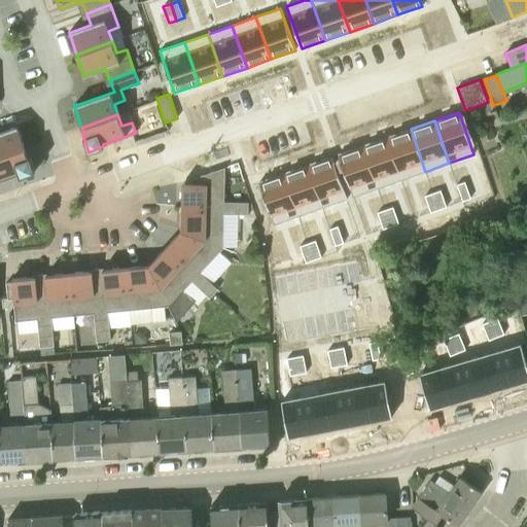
[(0,156),(25,148),(16,126),(14,127),(14,128),(0,132),(0,156)]
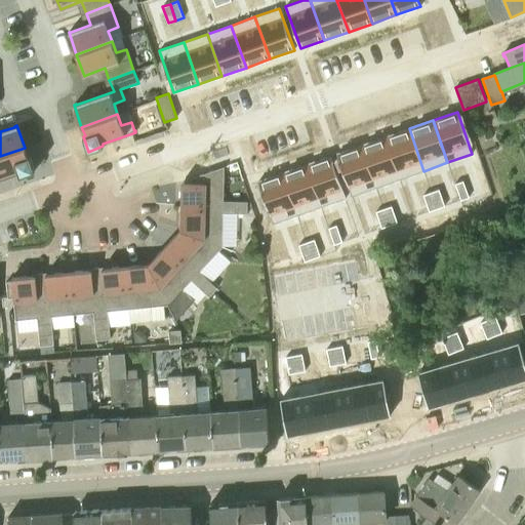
[(423,171),(409,128),(386,137),(400,179),(423,171)]
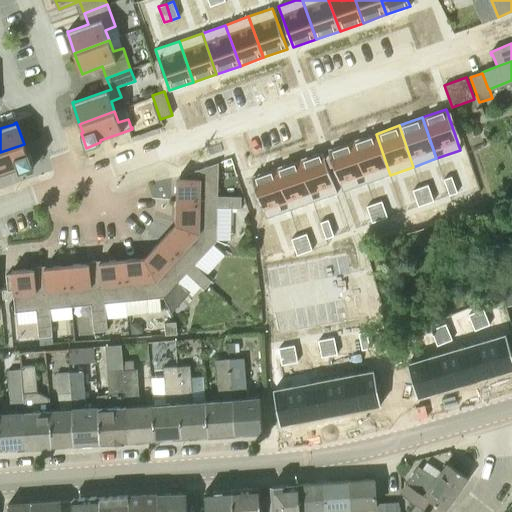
[(390,175),(376,134),(352,142),(367,183),(390,175)]
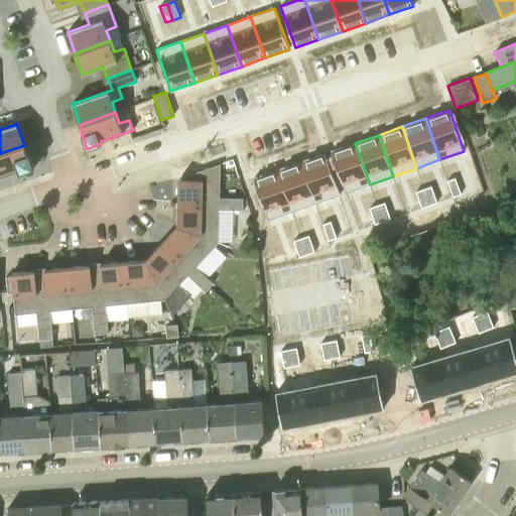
[(370,184),(355,143),(331,151),(346,192),(370,184)]
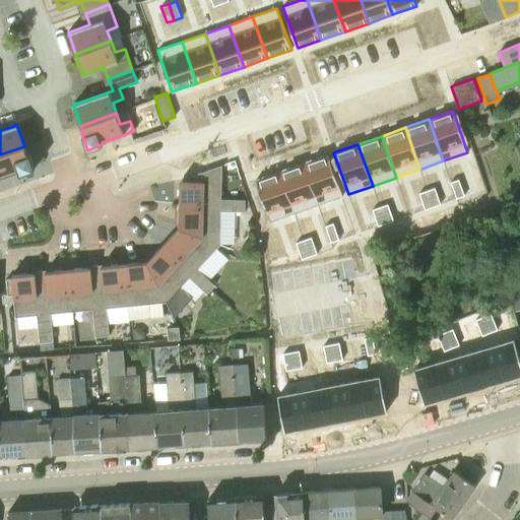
[(24,146),(0,154),(0,178),(18,172),(19,175),(35,169),(29,154),(27,155),(24,146)]
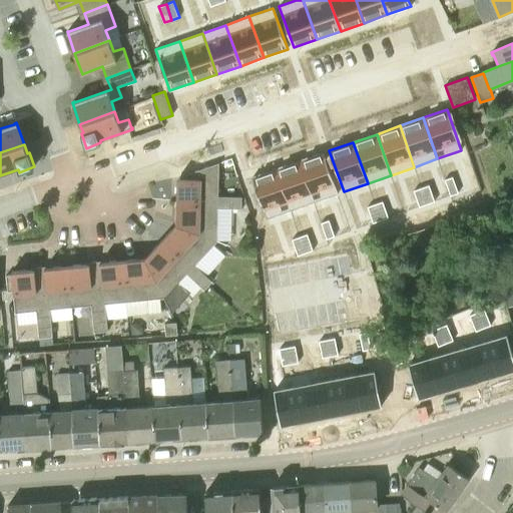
[(338,193),(324,152),(300,160),(314,202),(338,193)]
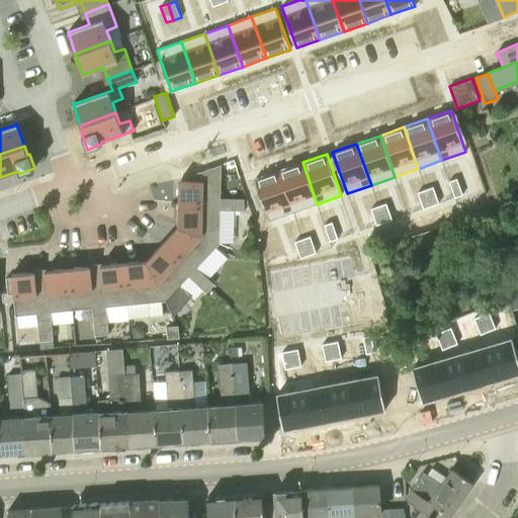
[(317,204),(303,162),(278,171),(293,212),(317,204)]
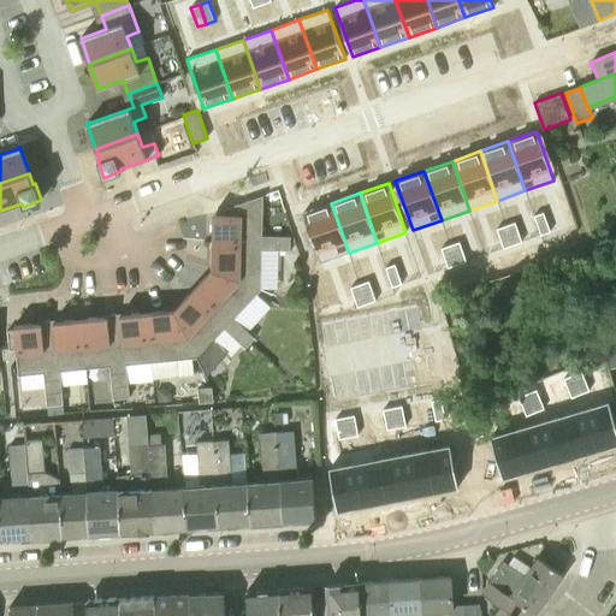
[(277,250),(276,235),(262,235),(262,220),(262,196),(215,212),(215,226),(212,226),(212,242),(262,242),(262,249),(277,250)]
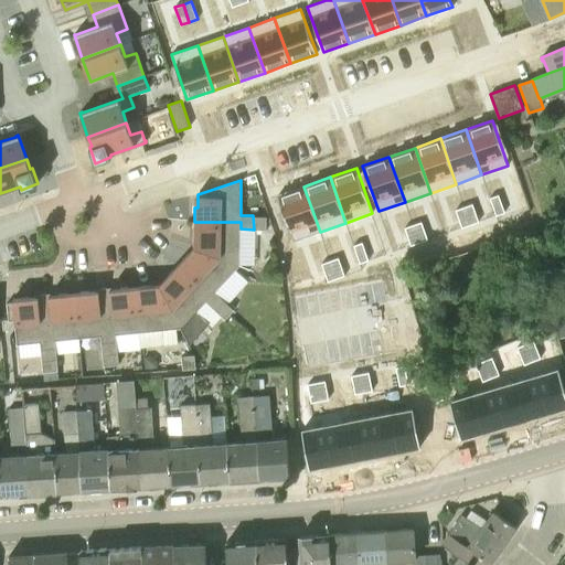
[(320,232),(304,187),(278,195),(294,241),(320,232)]
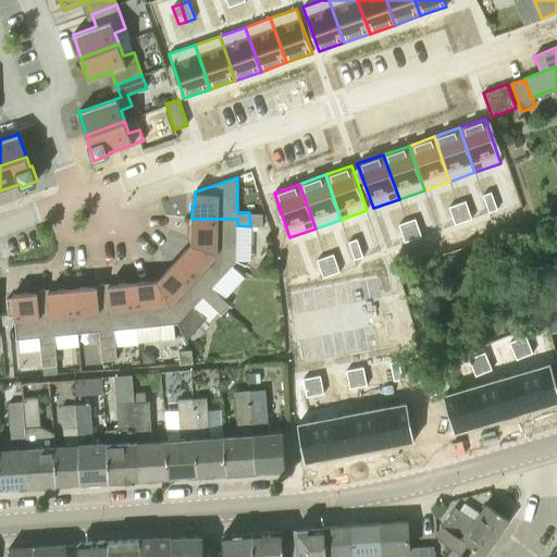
[(497,210),(491,192),(483,195),(489,212),(497,210)]
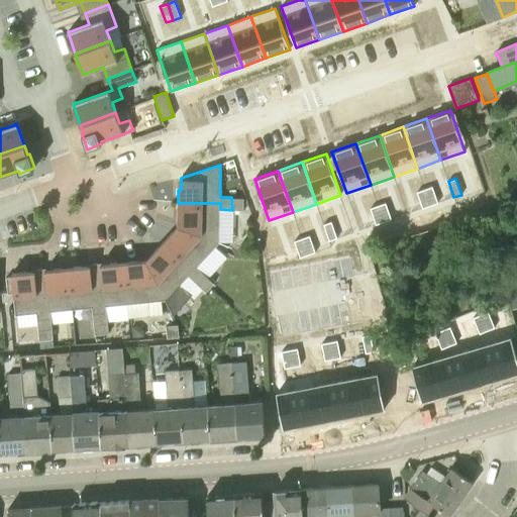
[(438,203),(432,187),(424,189),(430,205),(438,203)]
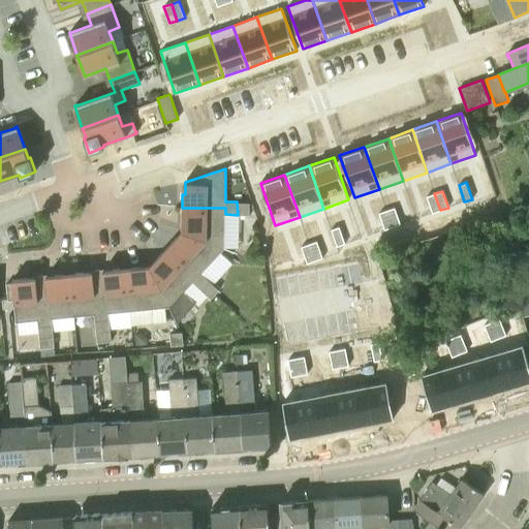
[(440,210),(434,193),(427,196),(432,213),(440,210)]
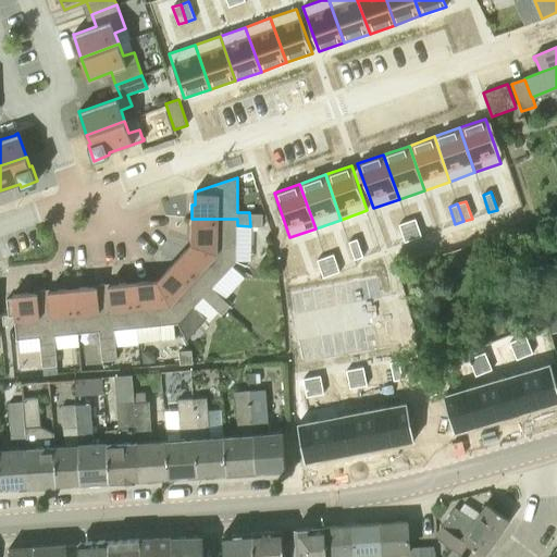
[(249,212),(250,226),(262,226),(262,219),(262,213),(249,212)]
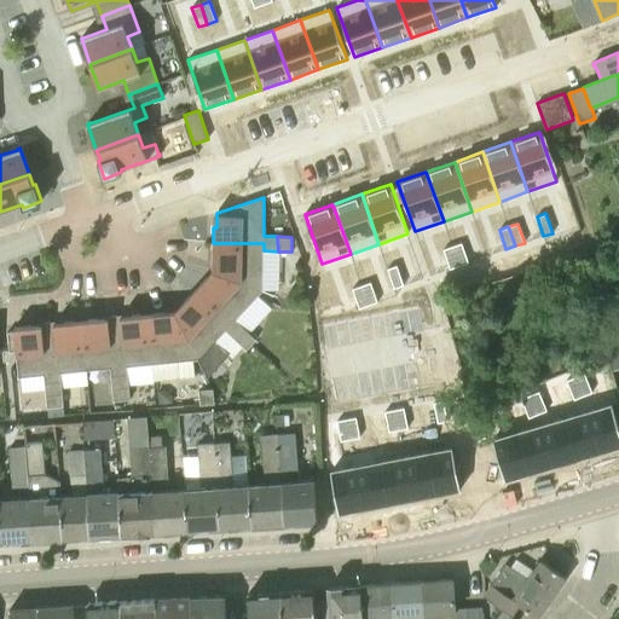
[(215,272),(265,288),(264,253),(264,250),(264,243),(213,243),(213,260),(217,260),(215,272)]
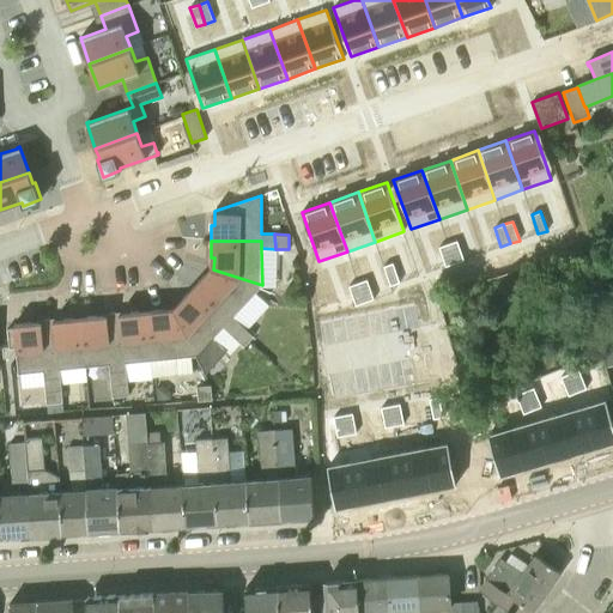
[(463,260),(456,241),(448,243),(455,263),(463,260)]
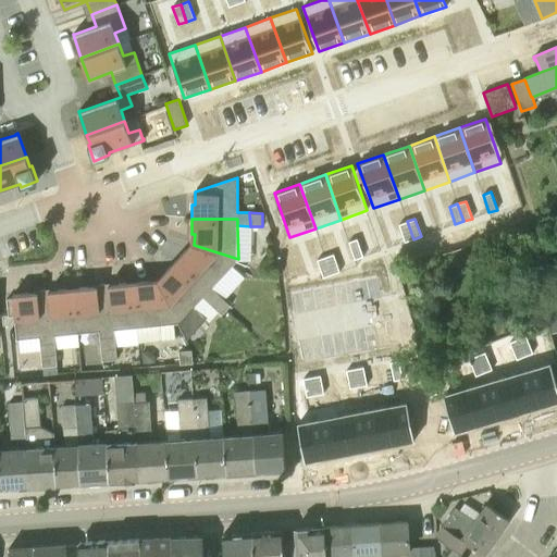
[(413,239),(407,221),(398,224),(405,242),(413,239)]
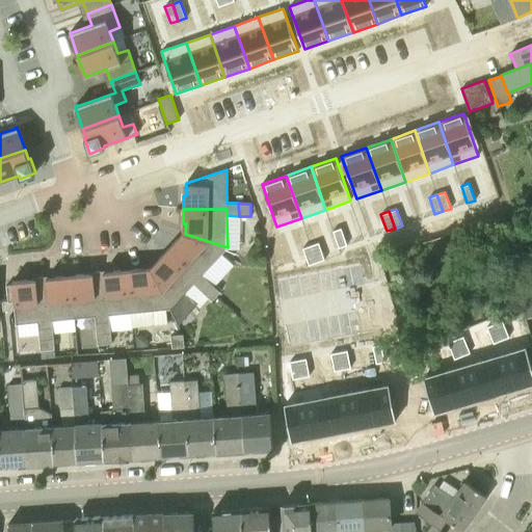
[(347,245),(341,229),(333,231),(339,247),(347,245)]
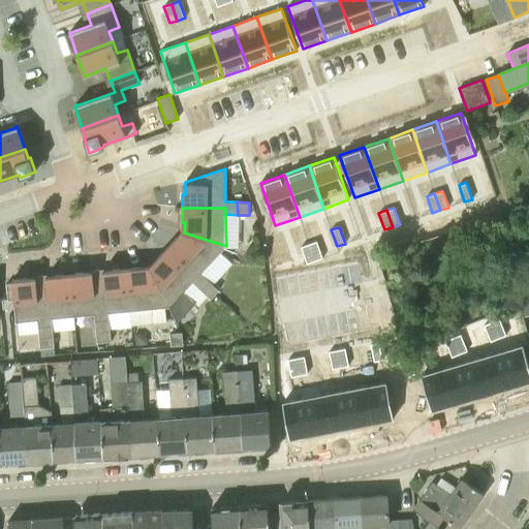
[(201,291),(210,282),(200,274),(226,246),(184,232),(177,241),(175,239),(165,249),(196,278),(192,283),(201,291)]
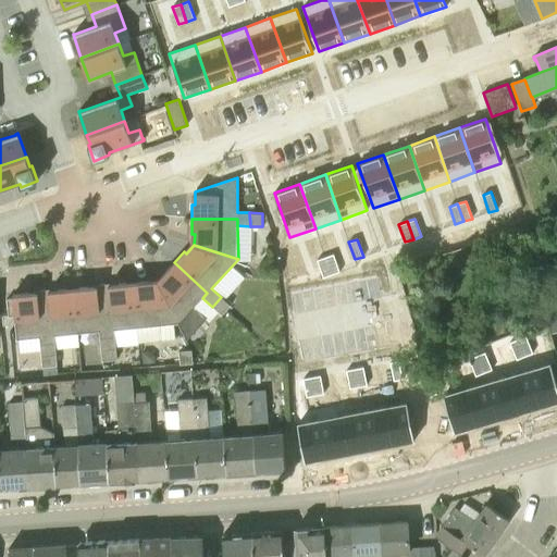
[(339,272),(334,254),(325,257),(332,274),(339,272)]
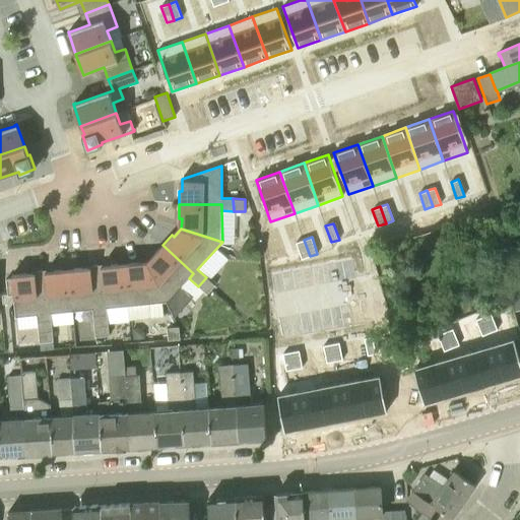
[(310,256),(304,240),(296,243),(302,259),(310,256)]
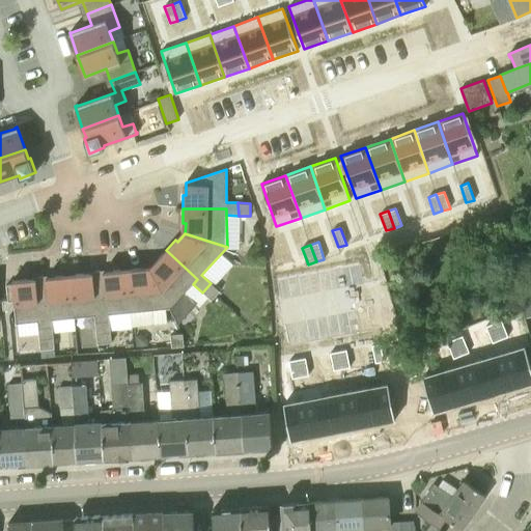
[(193,284),(197,279),(166,250),(157,260),(159,262),(151,271),(170,309),(193,284)]
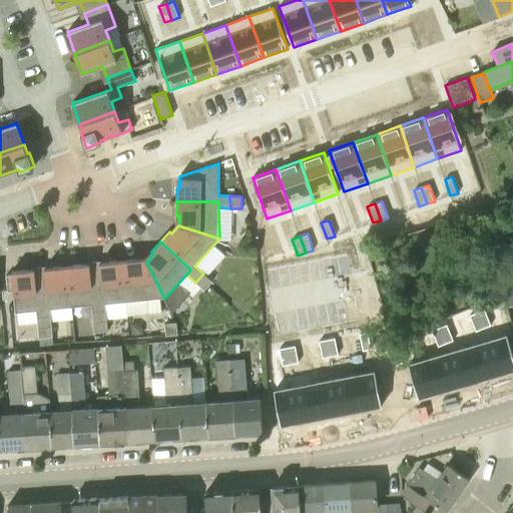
[(125,301),(164,299),(146,262),(135,263),(135,260),(121,261),(125,301)]
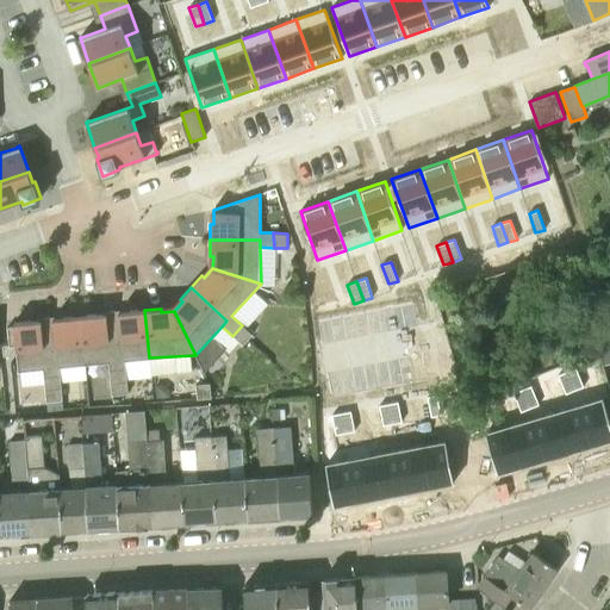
[(120,311),(112,311),(104,312),(104,315),(104,318),(106,341),(123,340),(125,360),(149,358),(144,310),(129,312),(120,312),(120,311)]
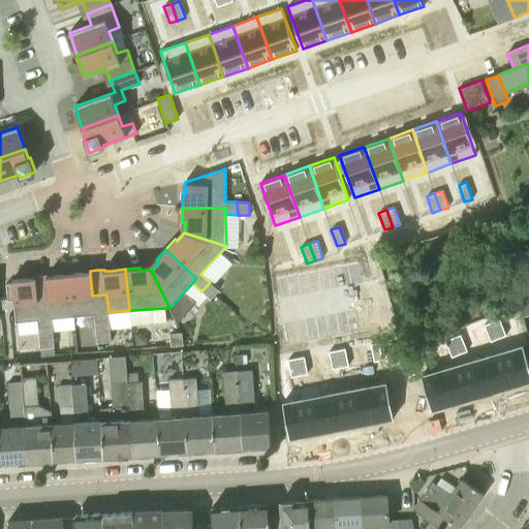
[(101,321),(109,320),(109,312),(106,294),(92,296),(90,276),(90,273),(83,273),(69,275),(73,316),(94,314),(94,322),(101,321)]
